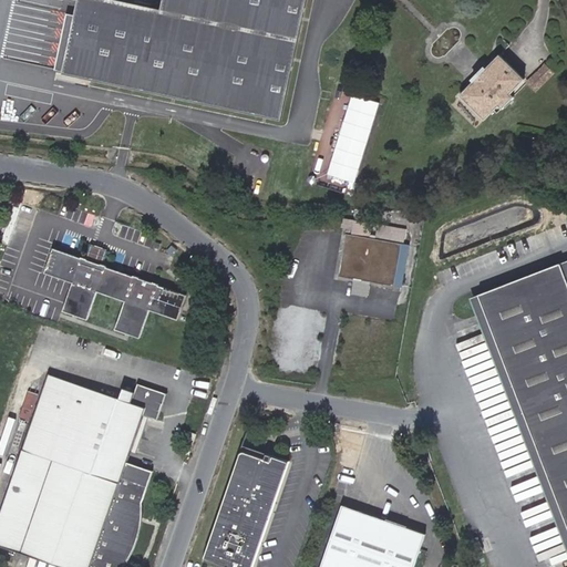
[(164,0),(164,7),(130,0),(80,0),(66,73),(285,116),(308,0),(164,0)]
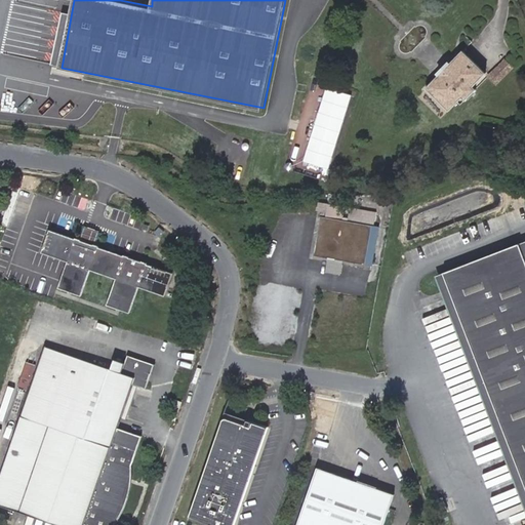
[(438,76),(425,89),(447,112),(460,98),(463,103),(475,91),(472,87),(484,75),(460,52),(448,65),(446,64),(436,74),(438,76)]
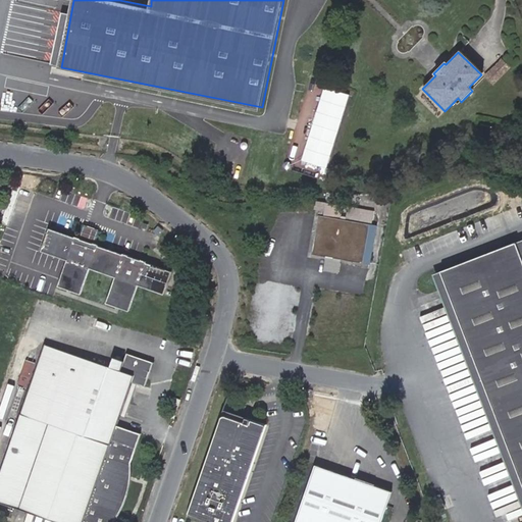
[(500,62),(485,77),(490,84),(506,67),(500,62)]
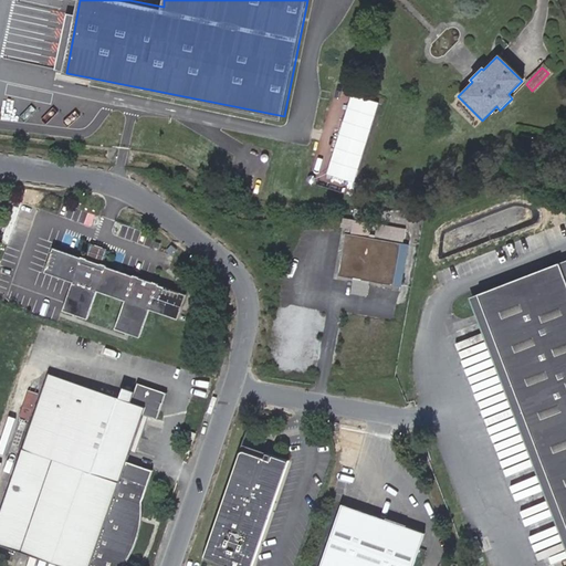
[(359,181),(381,101),(354,93),(331,174),(359,181)]
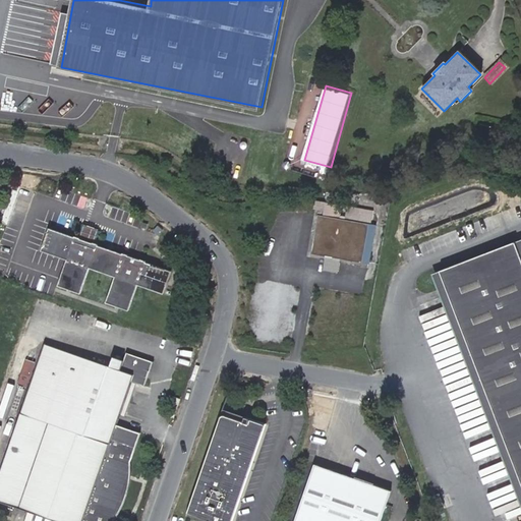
[(342,226),(344,214),(329,211),(327,219),(322,218),(321,223),(328,224),(321,263),(366,272),(365,275),(371,277),(380,233),(342,226)]
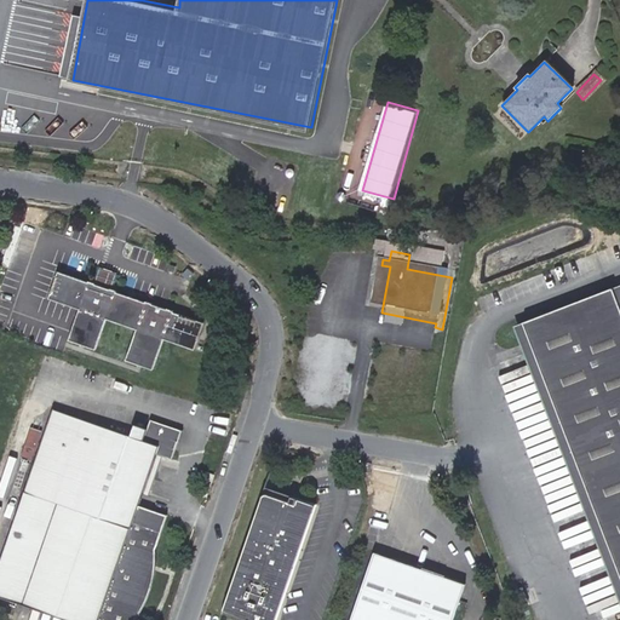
[(112,285),(116,271),(91,263),(86,276),(112,285)]
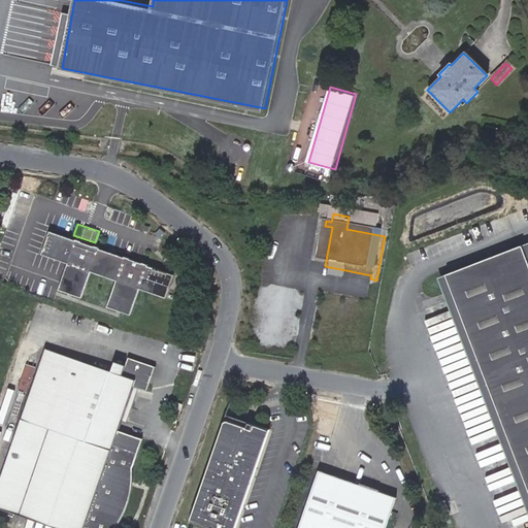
[(164,293),(172,270),(140,259),(95,242),(73,235),(48,227),(40,250),(67,259),(59,285),(83,293),(91,267),(114,275),(106,301),(130,309),(139,284),(164,293)]
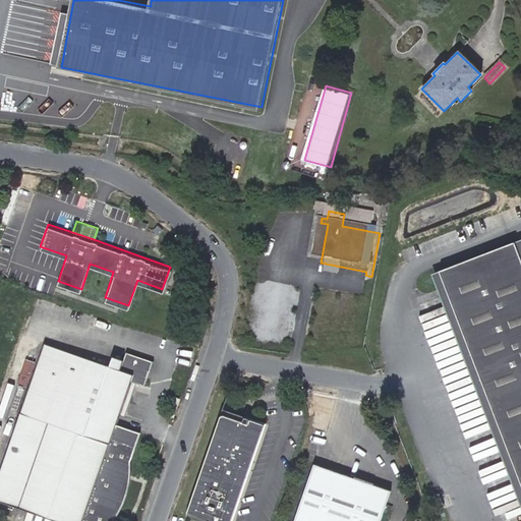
[(520,239),(432,274),(439,290),(447,287),(520,478),(520,239)]
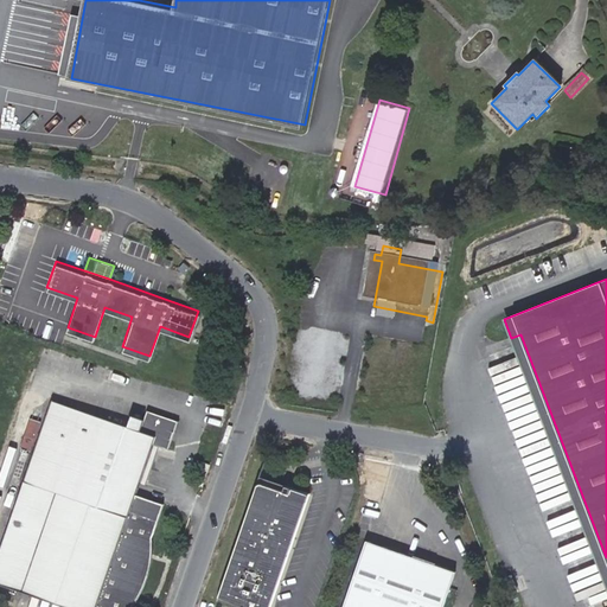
[(55,398),(24,479),(0,544),(0,580),(72,606),(127,606),(138,594),(145,576),(149,554),(149,536),(161,502),(133,491),(151,441),(166,447),(177,419),(146,408),(142,416),(131,411),(126,425),(55,398)]
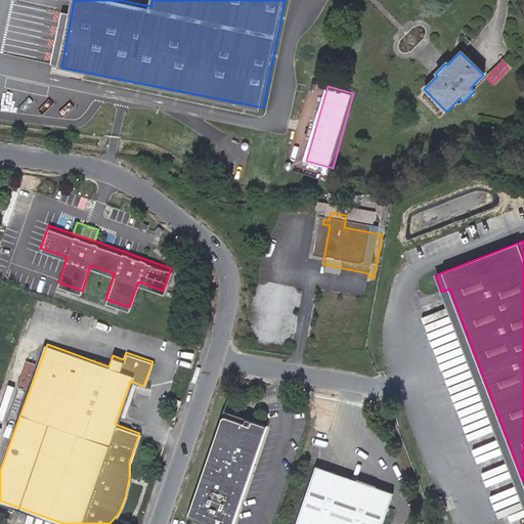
[(182,401),(175,399),(172,407),(179,409),(182,401)]
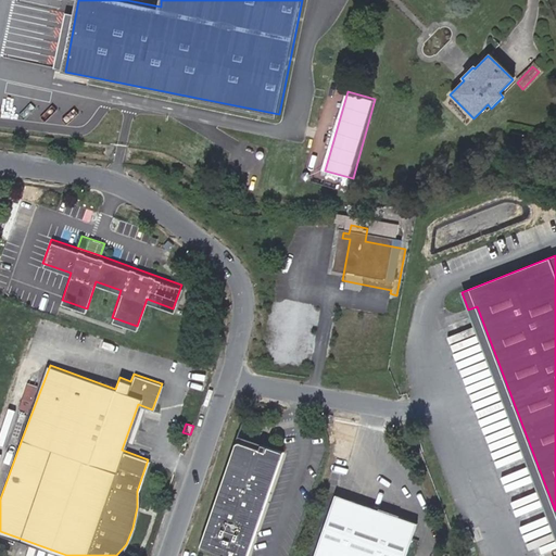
[(182,432),(179,443),(186,445),(190,434),(182,432)]
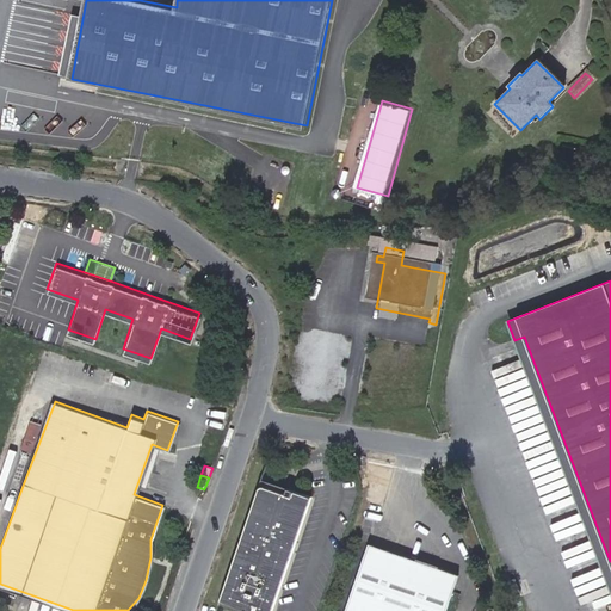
[(218,599),(253,610),(271,610),(310,493),(259,476),(251,503),(218,599)]
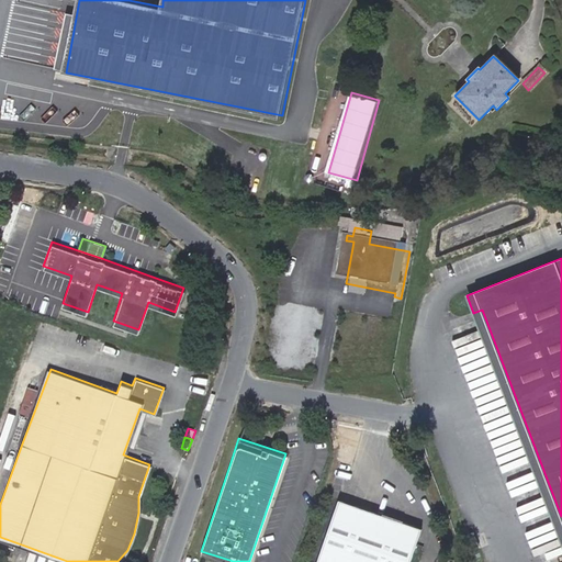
[(411,561),(423,528),(341,502),(322,561),(411,561)]
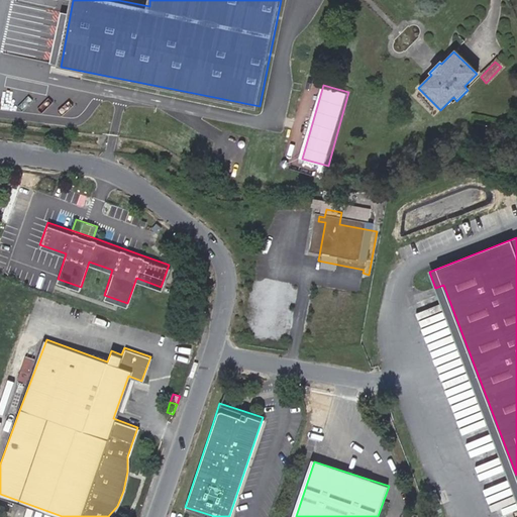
[(425,491),(421,492),(426,505),(430,504),(425,491)]
